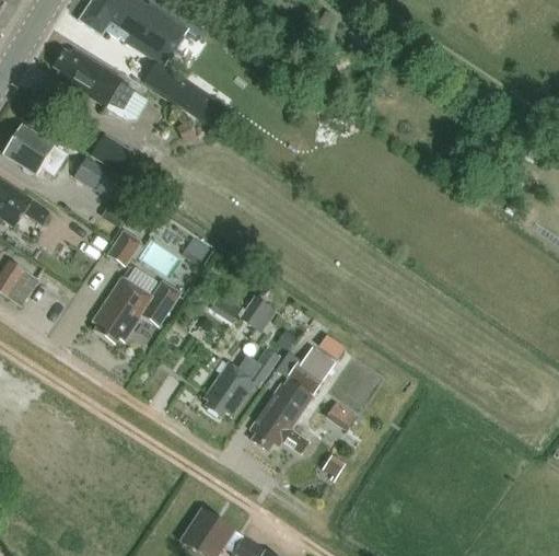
[(189,29),(150,2),(148,6),(139,0),(93,0),(80,20),(101,34),(104,31),(117,41),(119,36),(164,67),(189,29)]
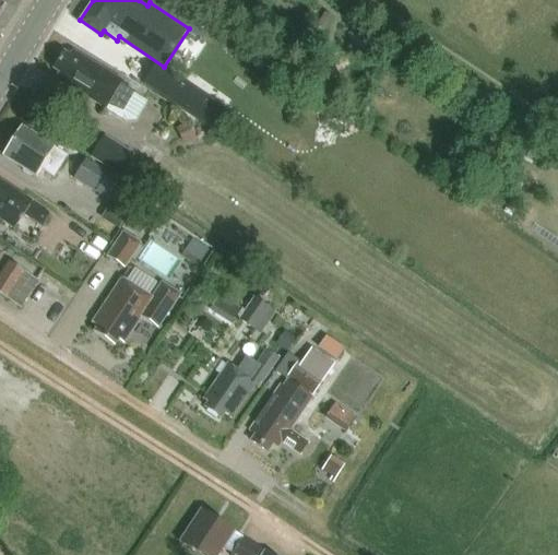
[(107,106),(108,104),(120,110),(133,90),(121,83),(123,79),(73,48),(70,52),(64,49),(55,67),(60,70),(57,75),(107,106)]
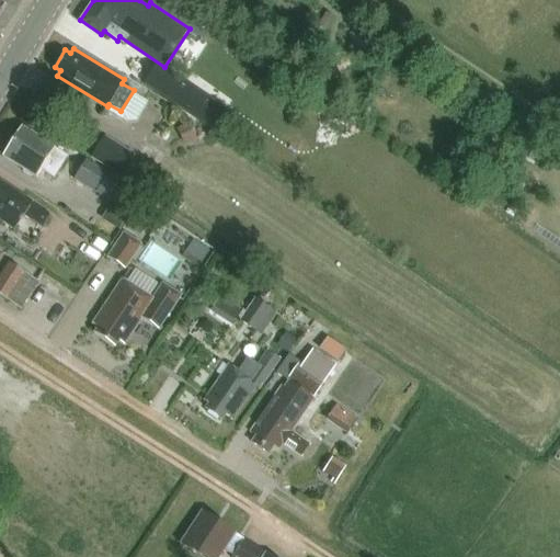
[(174,74),(161,93),(162,93),(202,121),(215,101),(174,74)]
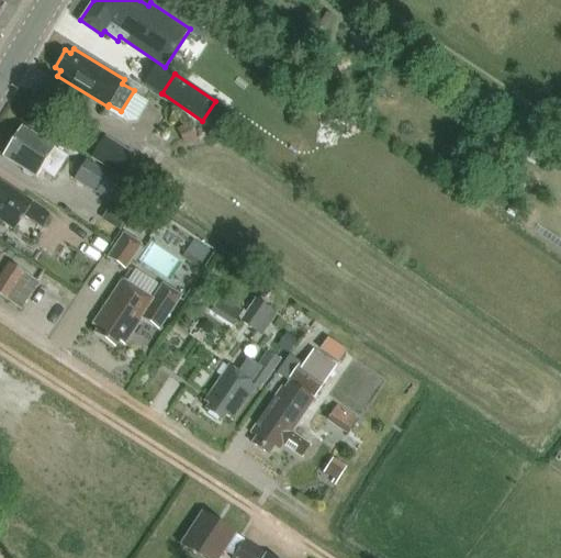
[(193,135),(188,124),(178,130),(183,140),(193,135)]
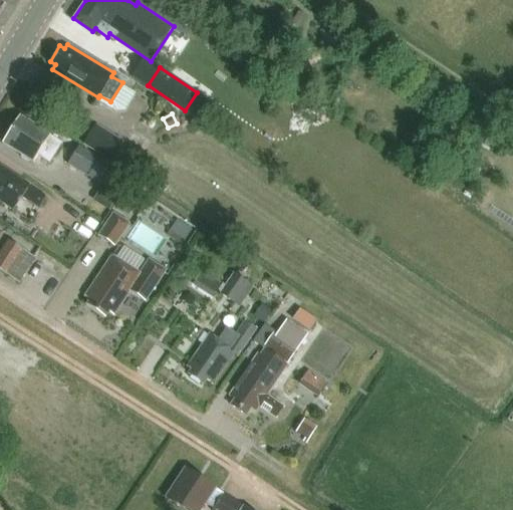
[(43,146),(54,154),(62,141),(21,114),(4,141),(34,160),(43,146)]
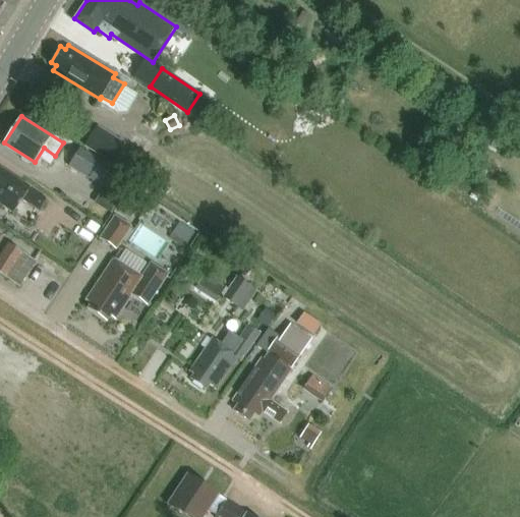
[(125,140),(98,123),(88,140),(115,158),(125,140)]
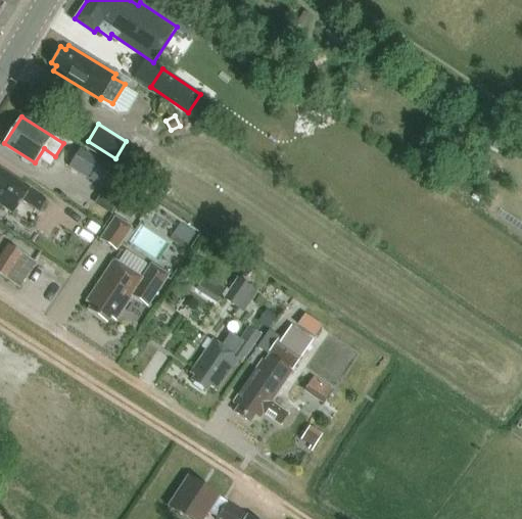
[(103,161),(80,146),(68,162),(92,178),(103,161)]
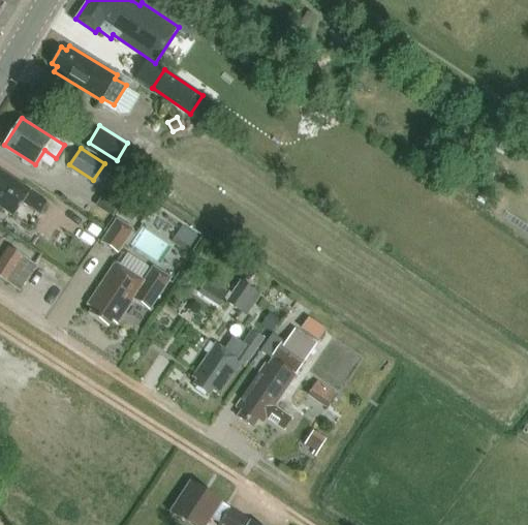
[(48,199),(31,188),(31,187),(0,166),(0,204),(14,213),(23,199),(40,211),(48,199)]
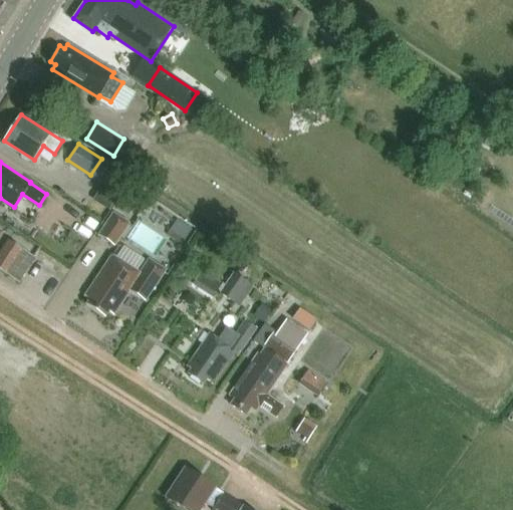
[(115,191),(124,177),(112,170),(103,184),(115,191)]
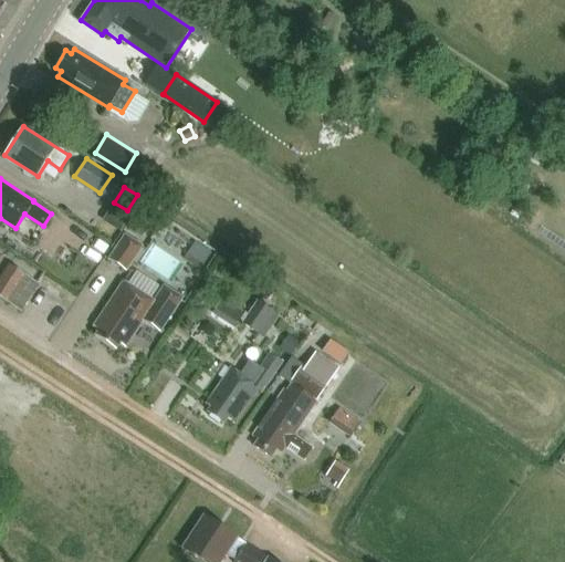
[(124,230),(138,239),(148,222),(134,214),(124,230)]
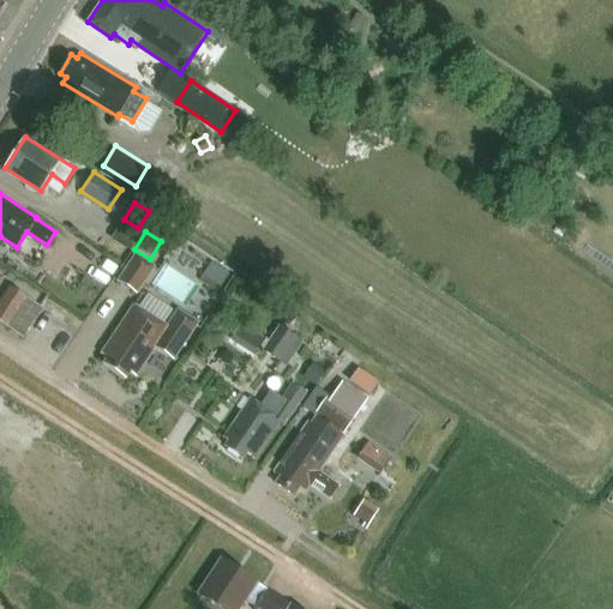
[(154,263),(133,251),(116,278),(136,290),(154,263)]
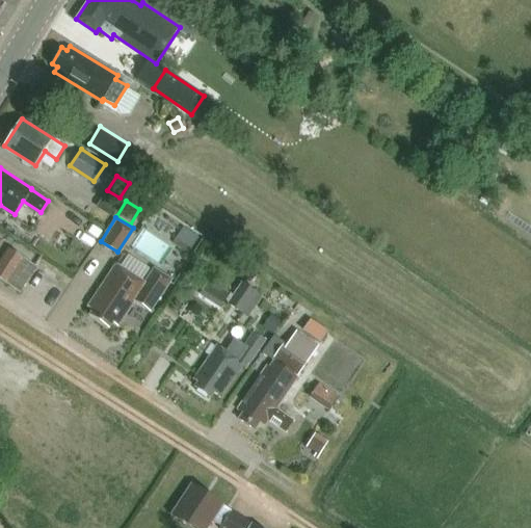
[(38,265),(36,264),(44,253),(35,247),(28,259),(9,245),(0,258),(0,275),(21,290),(38,265)]
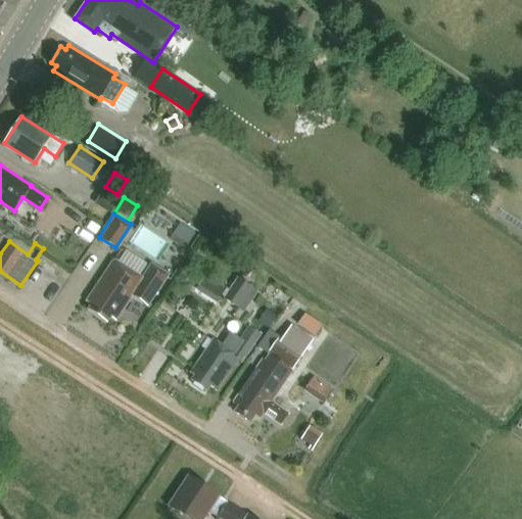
[(116,319),(133,294),(147,304),(168,273),(151,262),(141,275),(115,257),(88,299),(93,303),(89,309),(108,321),(111,316),(116,319)]
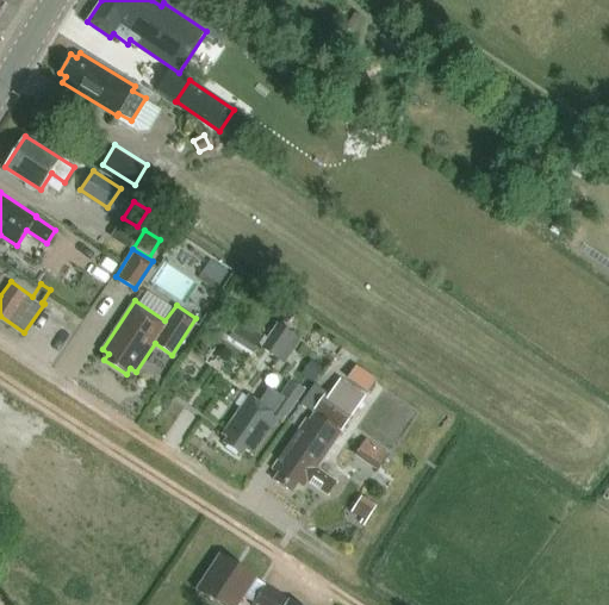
[(285,359),(300,336),(277,319),(261,343),(285,359)]
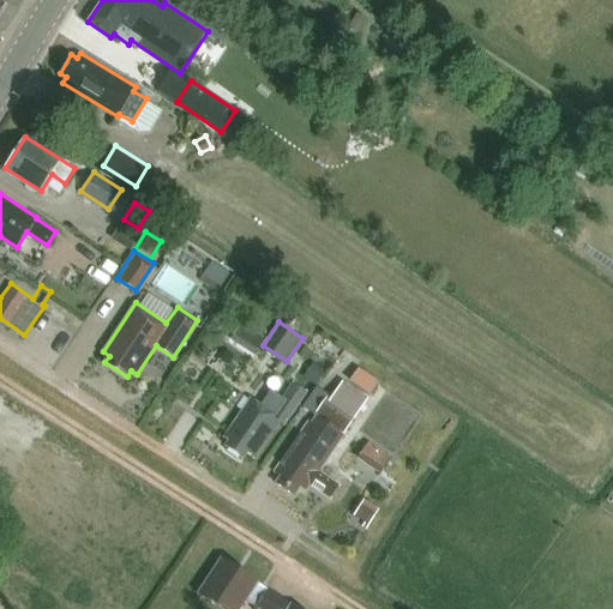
[(305,375),(318,384),(328,369),(314,361),(305,375)]
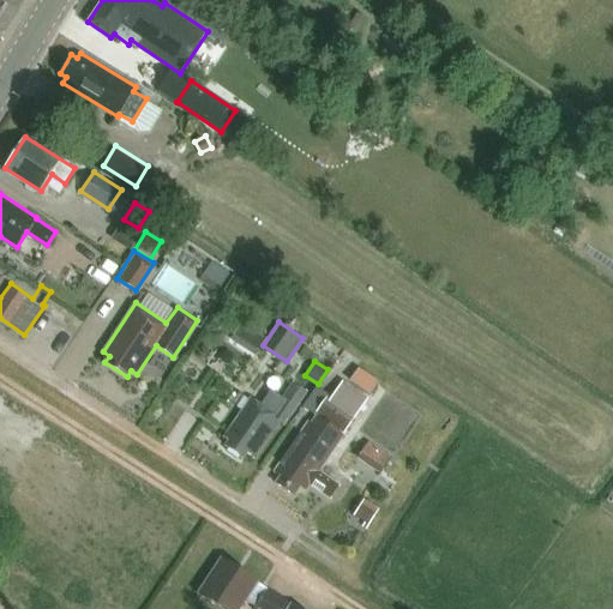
[(379,379),(360,366),(352,378),(371,392),(379,379)]
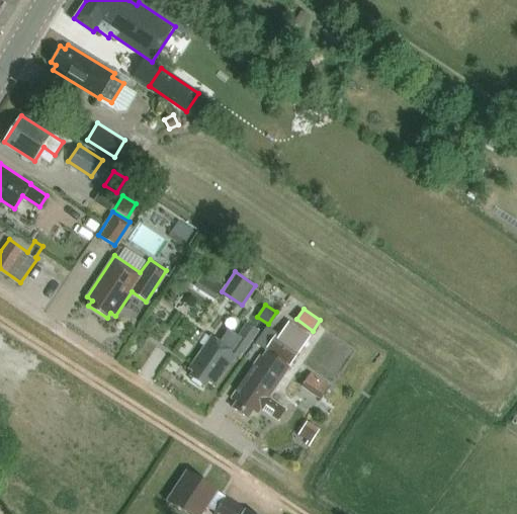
[(270,395),(290,364),(312,334),(289,319),(280,333),(269,325),(257,343),(266,349),(266,348),(271,352),(267,358),(261,354),(234,394),(239,398),(234,406),(248,416),(254,408),(258,411),(261,407),(277,418),(285,405),(270,395)]
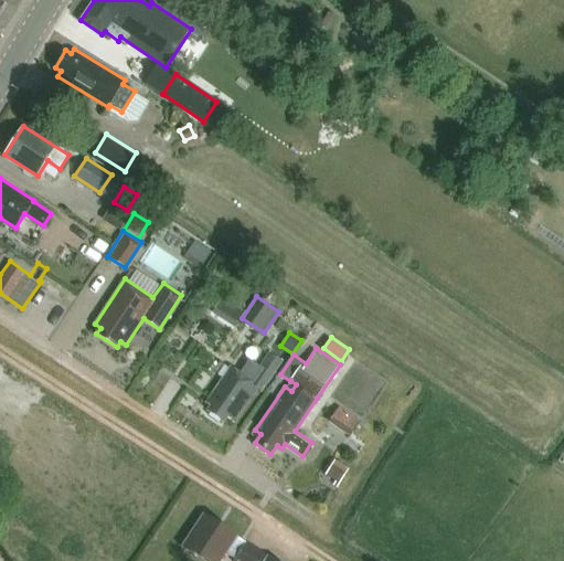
[(235,420),(259,384),(263,387),(283,359),(268,349),(258,364),(248,357),(240,371),(231,366),(208,400),(212,403),(209,409),(224,420),(229,414),(235,420)]
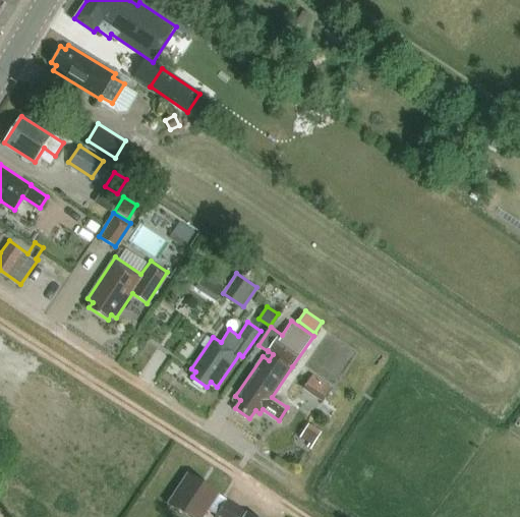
[(325,398),(335,384),(315,369),(305,383),(325,398)]
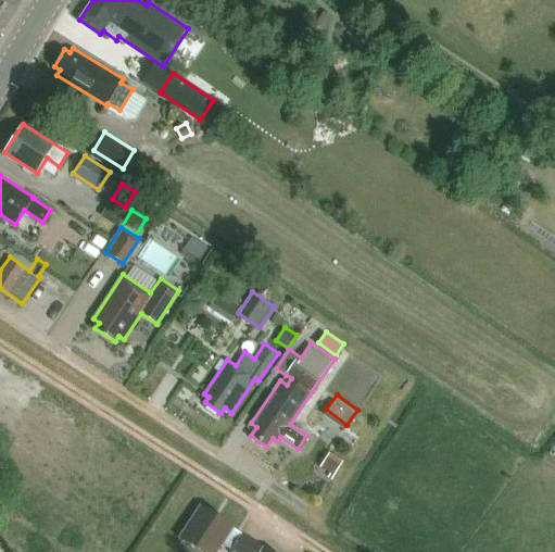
[(328,449),(319,463),(333,473),(342,458),(328,449)]
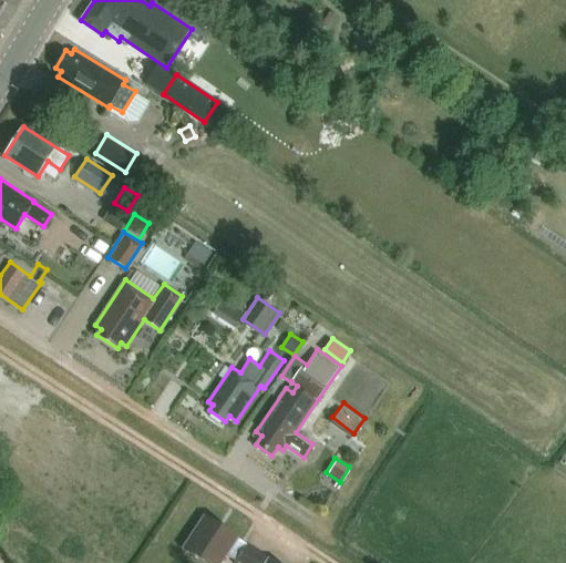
[(260,562),(267,554),(238,535),(205,513),(184,546),(208,562),(219,562),(227,552),(237,559),(235,562),(236,562),(260,562)]
